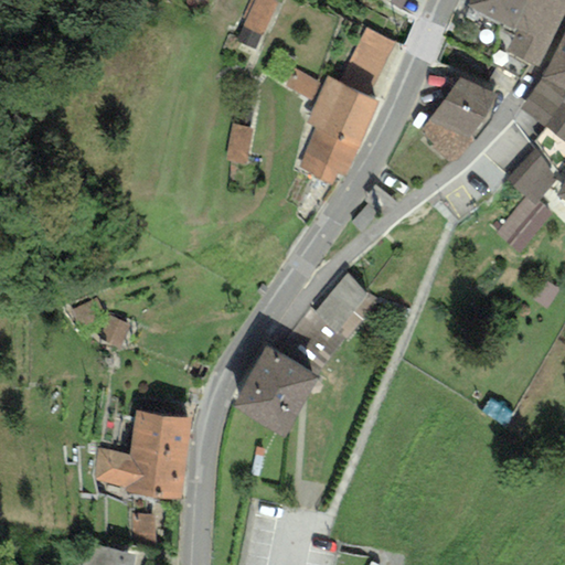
[(277,2),(270,0),(251,0),(233,40),(256,50),(277,2)]
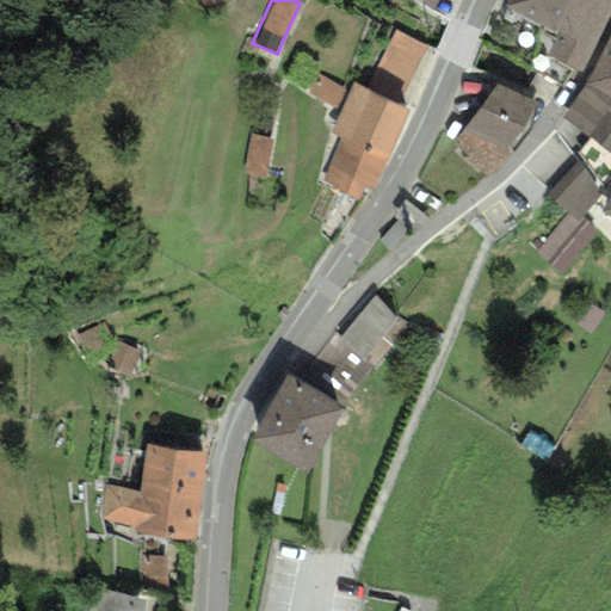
[(556,35),(572,0),(507,0),(505,6),(556,35)]
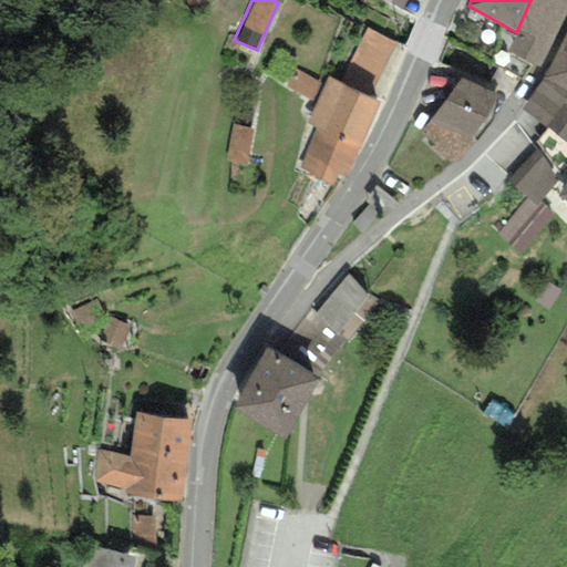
[(562,24),(566,11),(566,0),(531,0),(516,32),(507,50),(539,66),(562,24)]
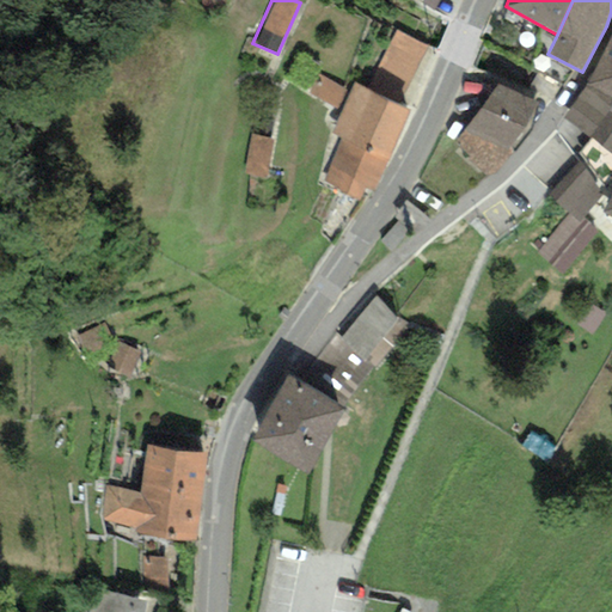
[(367,89),(396,102),(426,47),(396,31),(367,89)]
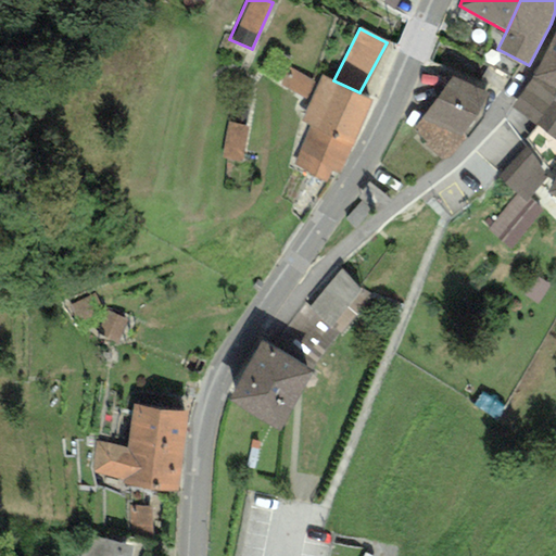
[(555,32),(533,76),(510,106),(555,139),(555,32)]
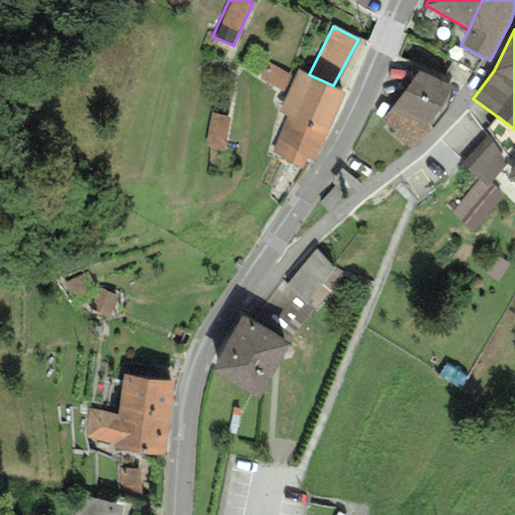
[(287,93),(294,77),(267,63),(259,78),(287,93)]
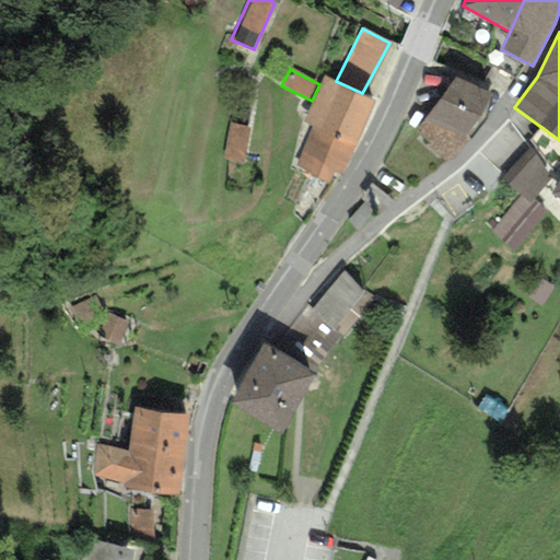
[(336,81),(324,74),(319,84),(312,101),(302,123),(310,127),(291,167),(328,185),(334,173),(341,176),(376,100),(362,93),(336,81)]
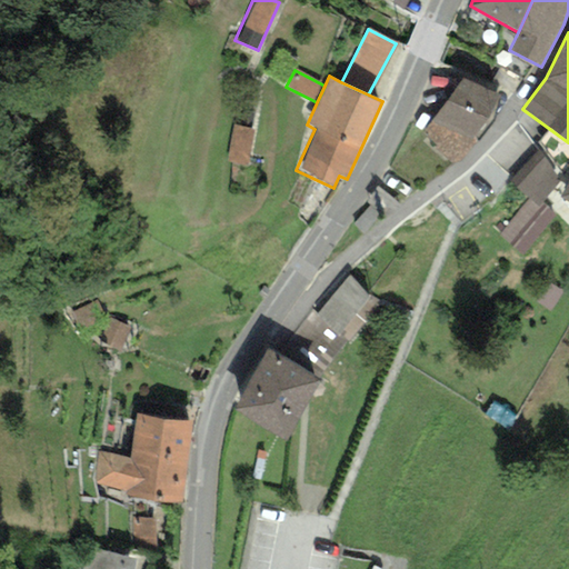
[(498,97),(462,79),(425,131),(436,146),(435,149),(453,165),(479,140),(473,138),(498,97)]
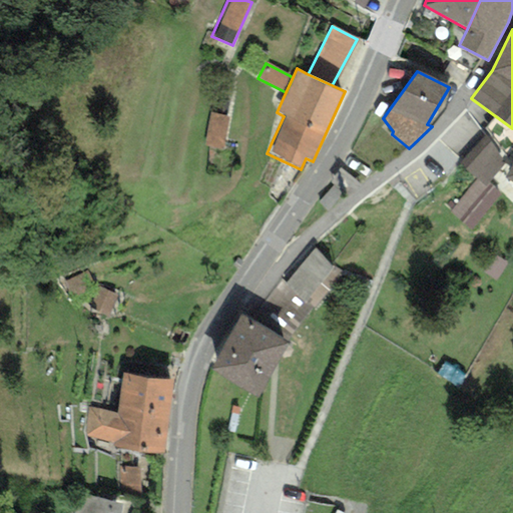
[(230,117),(211,113),(204,146),(223,150),(230,117)]
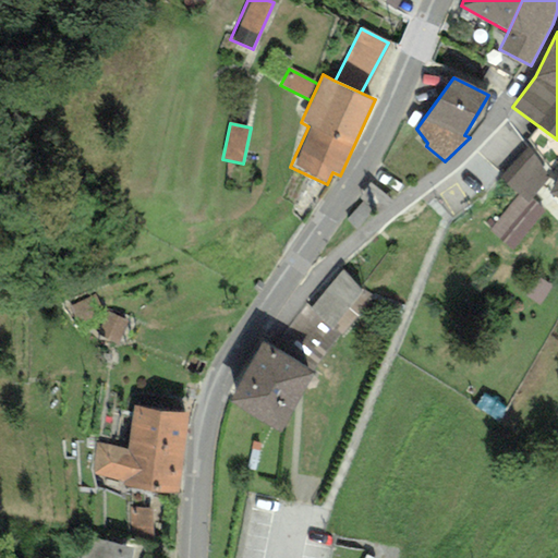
[(547,178),(528,147),(500,179),(518,195),(489,231),(513,251),(545,209),(532,198),(547,178)]
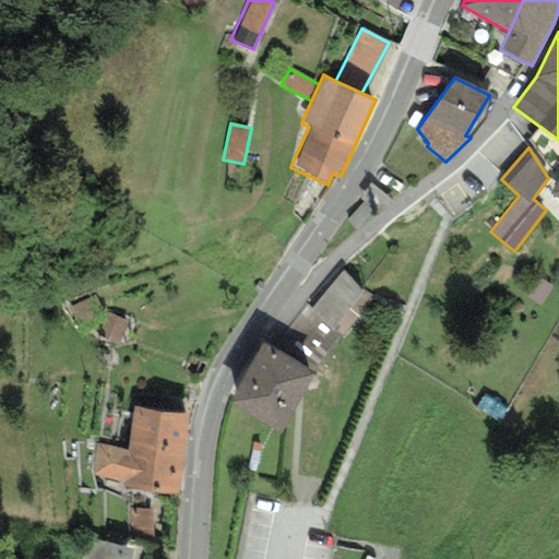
[(361,290),(344,271),(310,308),(306,304),(272,348),(310,371),(371,296),(361,290)]
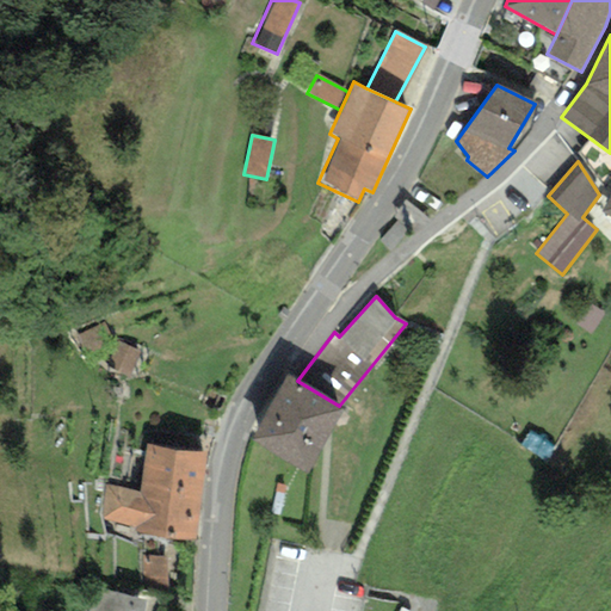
[(82,357),(113,341),(102,319),(72,334),(82,357)]
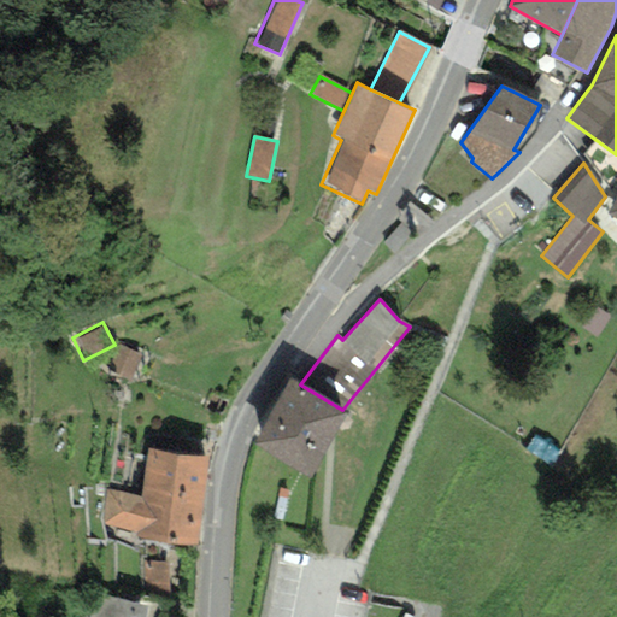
[(107,371),(133,381),(142,356),(115,345),(107,371)]
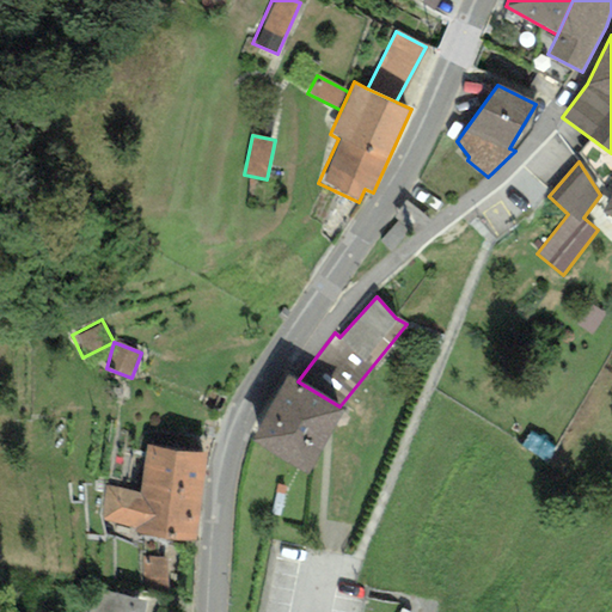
[(298,381),(287,375),(254,441),(307,475),(344,410),(340,407),(298,381)]
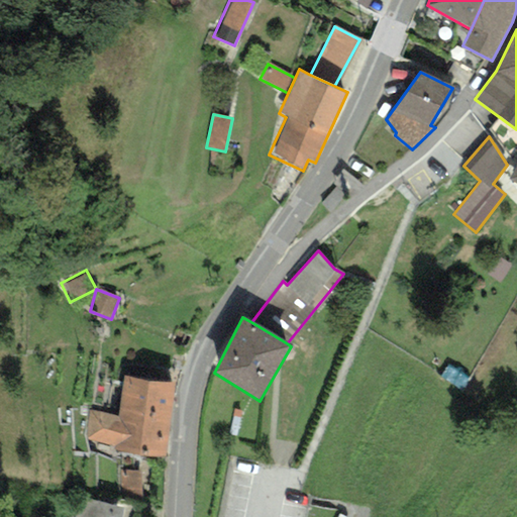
[(175,384),(124,376),(117,415),(90,410),(87,438),(115,445),(115,451),(165,457),(175,384)]
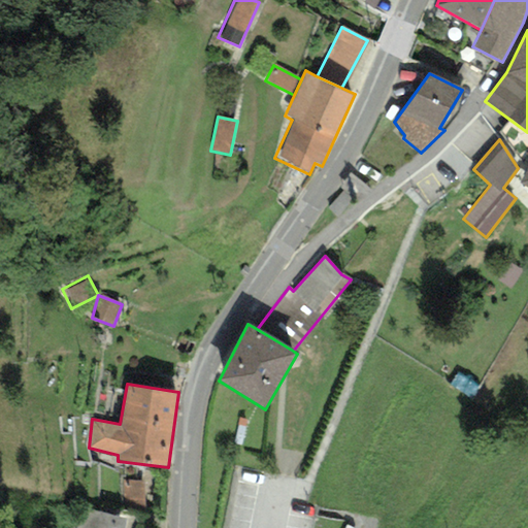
[(125,527),(128,519),(80,508),(75,527),(125,527)]
